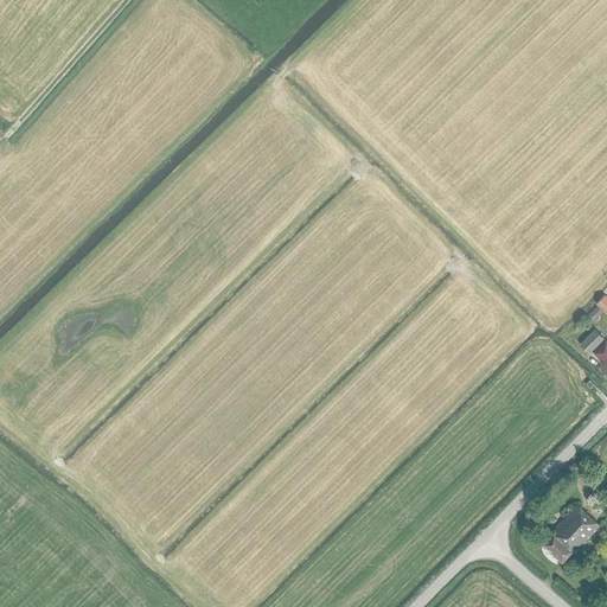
[(606,296),(606,295),(596,304),(604,312),(606,315),(606,296)]
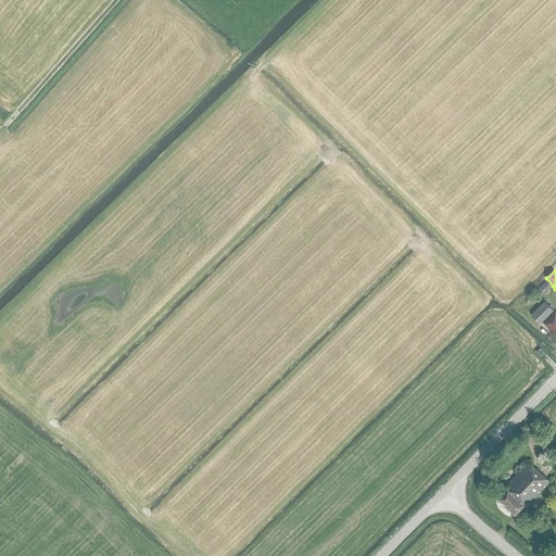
[(546,280),(538,289),(542,294),(552,286),(546,280)]
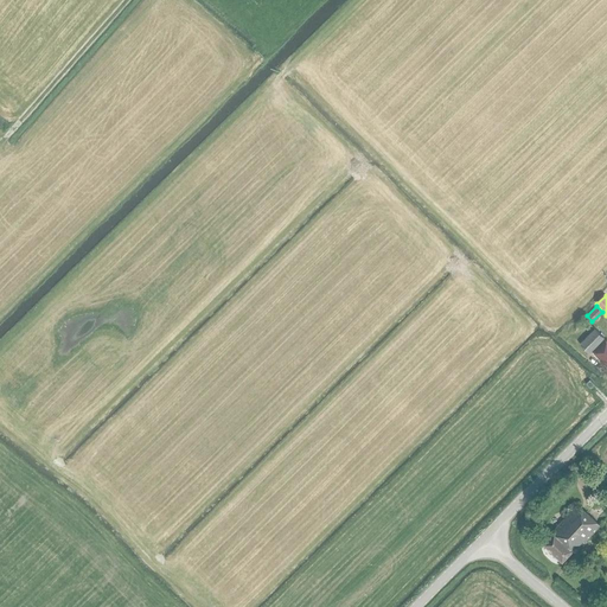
[(604,338),(594,330),(580,345),(589,353),(604,338)]
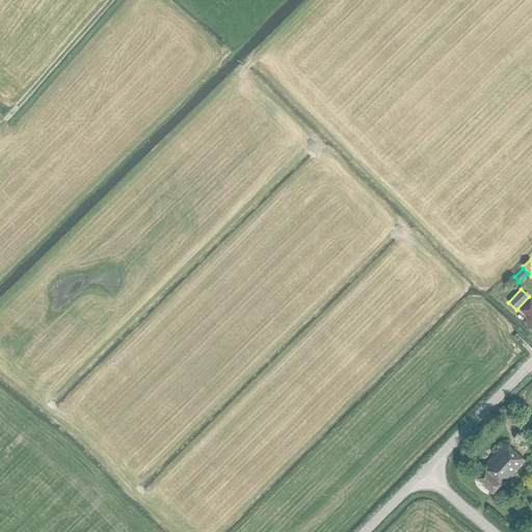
[(531,298),(519,311),(531,323),(531,298)]
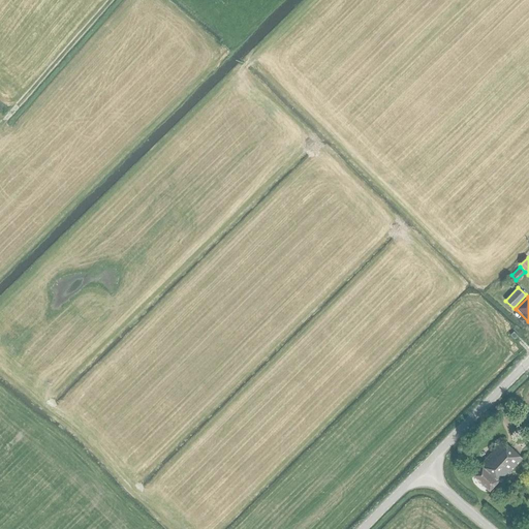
[(484,462),(486,464),(475,476),(490,490),(505,473),(506,474),(508,472),(509,473),(523,460),(503,441),(484,462)]
